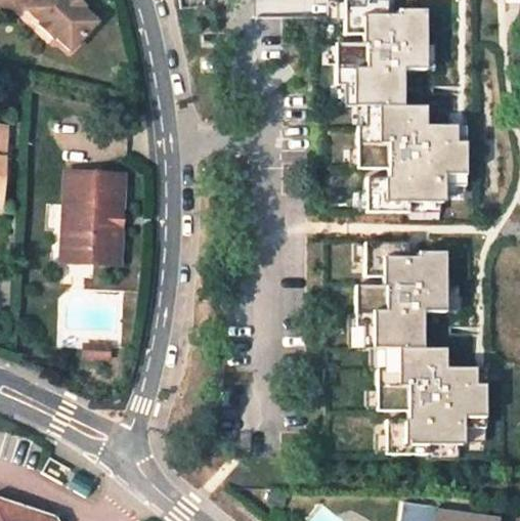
[(27,0),(24,4),(41,19),(39,22),(55,36),(57,34),(75,49),(101,19),(86,5),(88,3),(84,0),(27,0)]
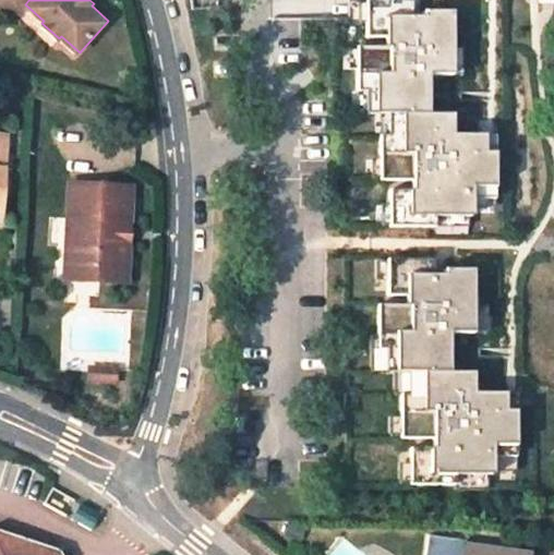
[(370,20),(370,0),(358,0),(358,20),(370,20)]
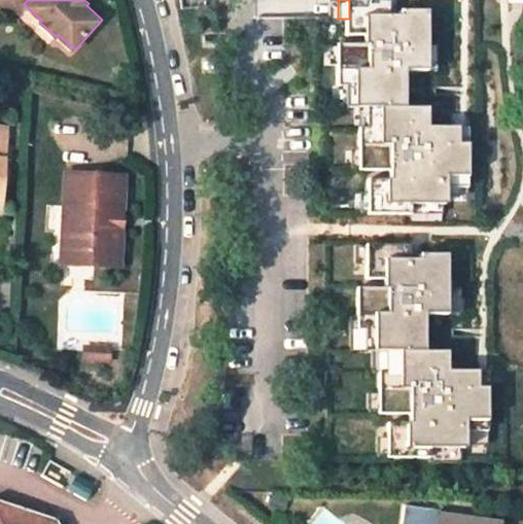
[(349,0),(349,19),(350,33),(371,33),(371,42),(341,42),(341,44),(341,63),(341,84),(348,83),(349,105),(361,105),(371,105),(371,126),(362,126),(362,147),(362,165),(362,168),(393,168),(393,177),(372,177),(372,191),(372,209),(372,211),(413,211),(413,202),(446,202),(450,202),(450,193),(450,184),(472,184),(471,125),(464,125),(431,125),(431,105),(409,105),(408,68),(431,68),(431,43),(431,8),(404,8),(404,13),(398,13),(392,13),(392,0),(349,0)]
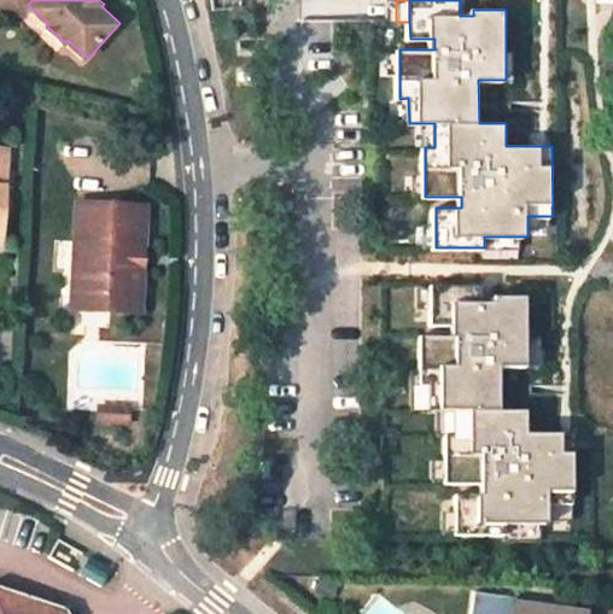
[(515,51),(506,51),(506,80),(515,80),(515,51)]
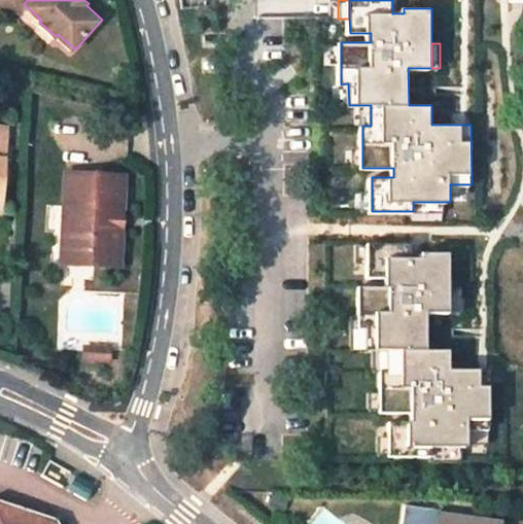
[(341,105),(349,105),(348,83),(341,84),(341,105)]
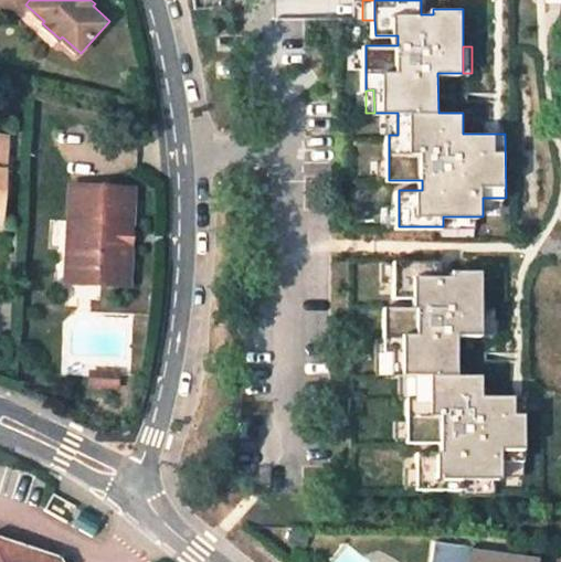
[(388,113),(389,135),(398,135),(398,113),(388,113)]
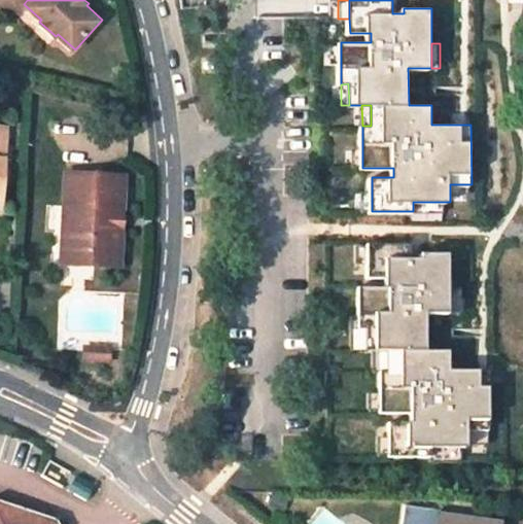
[(0,203),(4,204),(8,153),(9,128),(0,127),(0,203)]
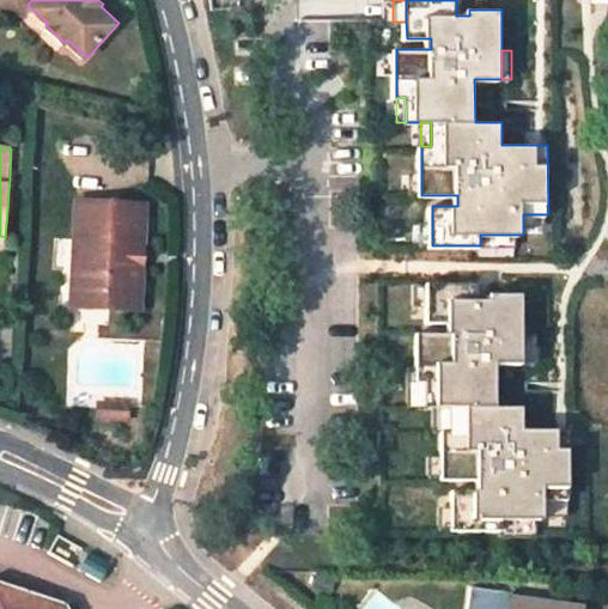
[(412,192),(421,192),(421,171),(412,171),(412,192)]
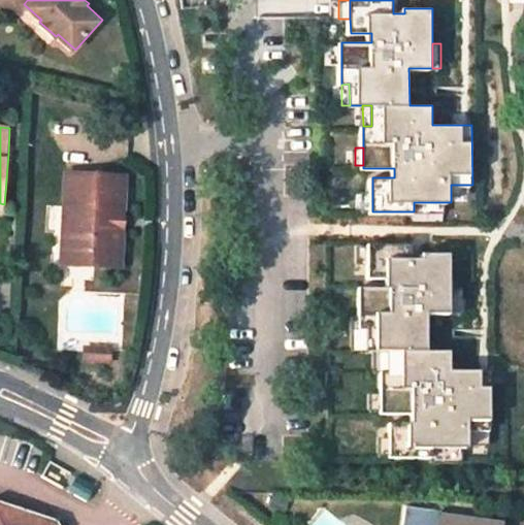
[(118,208),(125,209),(127,172),(68,169),(64,244),(91,245),(91,261),(122,262),(125,223),(117,223),(118,208)]
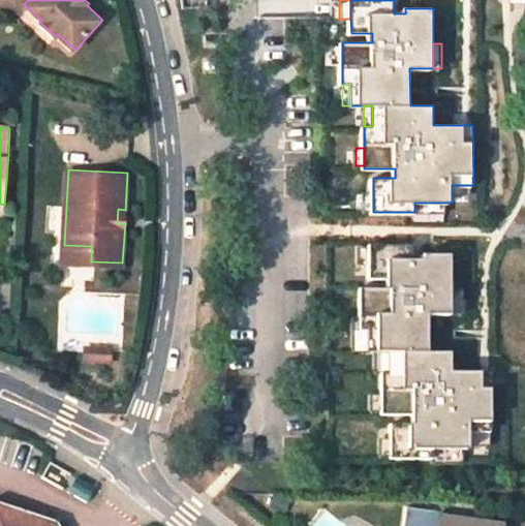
[(473,185),(452,185),(452,193),(457,193),(473,193),(473,185)]
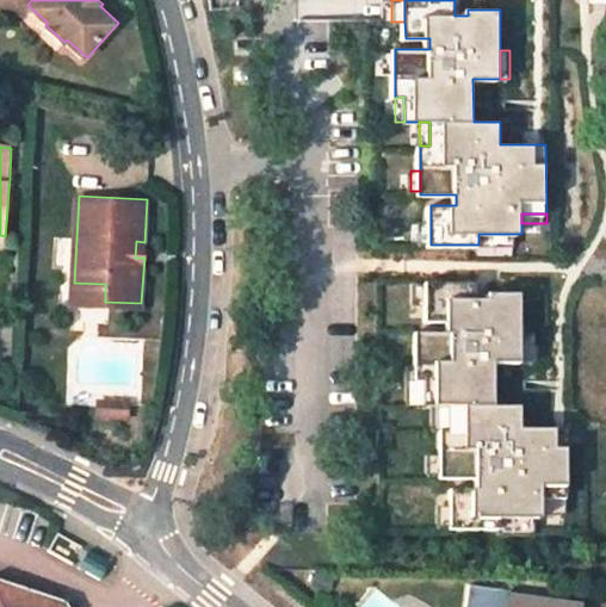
[(431,242),(431,222),(420,222),(421,242),(431,242)]
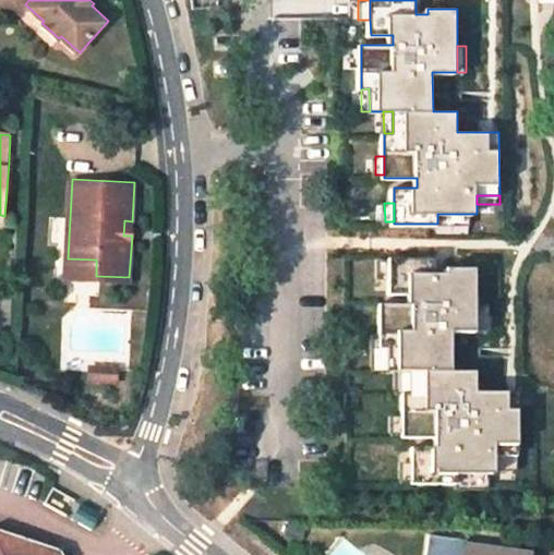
[(472,224),(472,214),(437,214),(437,224),(472,224)]
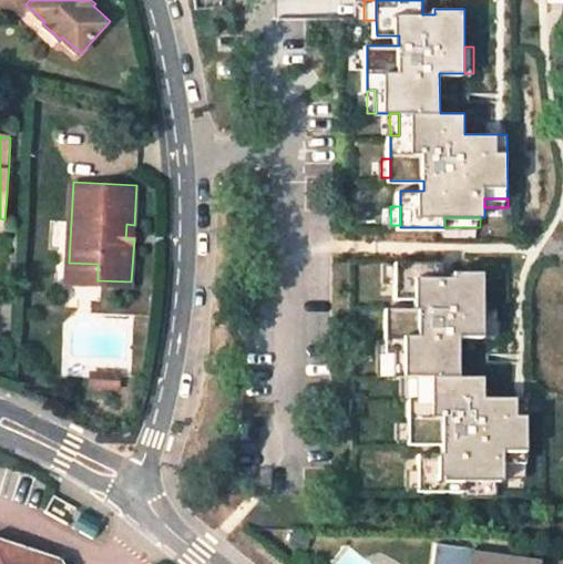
[(443,260),(397,260),(397,263),(397,283),(397,297),(420,297),(420,307),(387,308),(387,309),(387,329),(387,339),(387,352),(396,352),(397,376),(403,376),(420,376),(419,398),(410,398),(411,420),(411,440),(411,442),(443,442),(443,452),(420,452),(421,468),(421,488),(421,490),(466,490),(466,480),(500,480),(505,480),(505,475),(504,461),(529,461),(528,397),(522,397),(484,397),(484,376),(460,376),(460,336),(485,336),(485,309),(484,272),(454,272),(454,277),(450,277),(443,277),(443,260)]
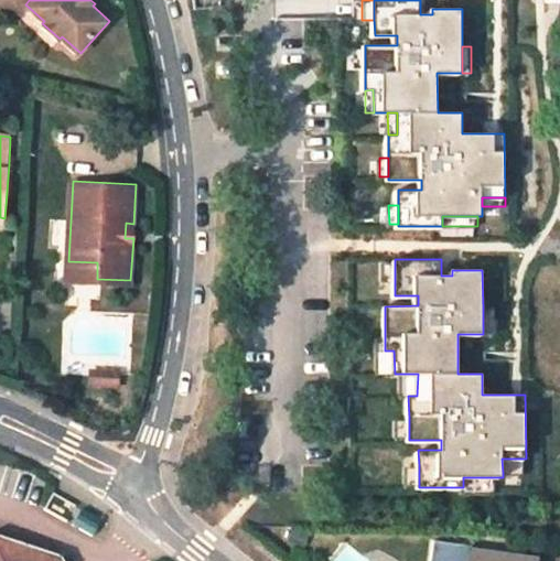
[(68,261),(67,277),(97,279),(97,262),(68,261)]
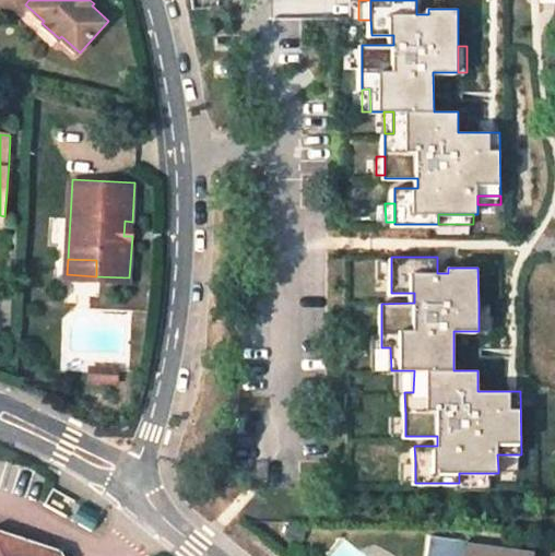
[(391,279),(391,259),(379,259),(379,279),(391,279)]
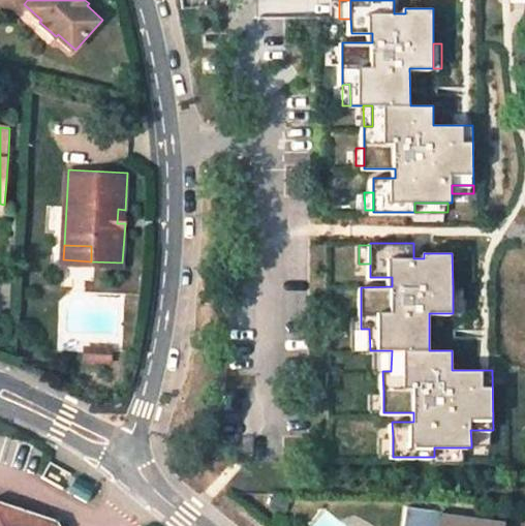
[(464,288),(453,288),(453,313),(464,313),(464,288)]
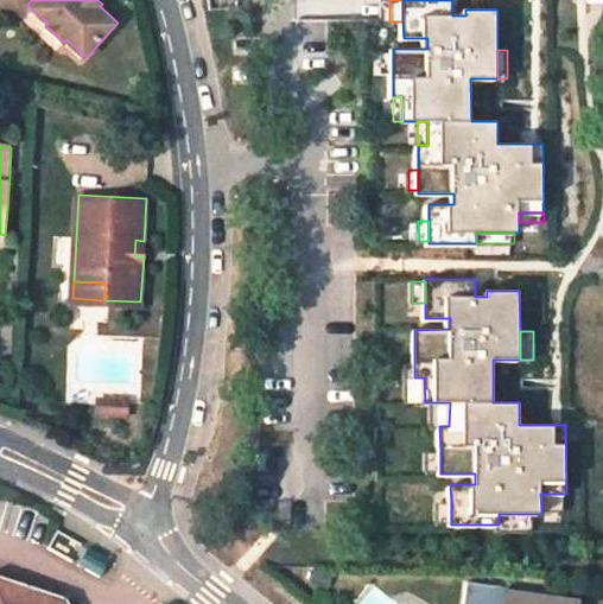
[(407,402),(425,402),(424,377),(414,377),(414,363),(406,363),(407,402)]
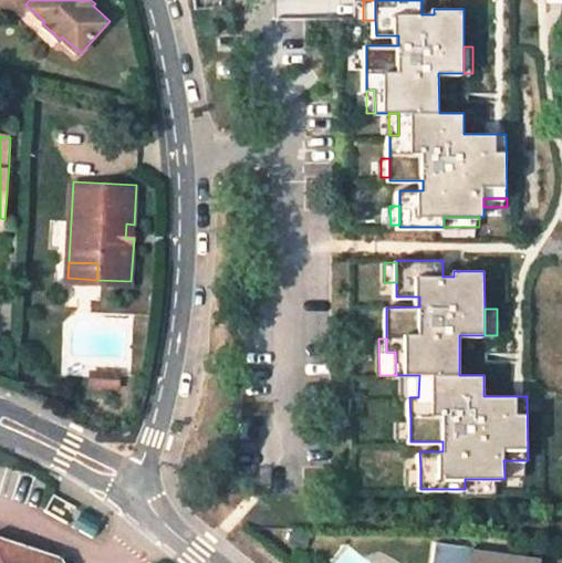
[(403,397),(409,397),(418,397),(419,375),(403,375),(403,397)]
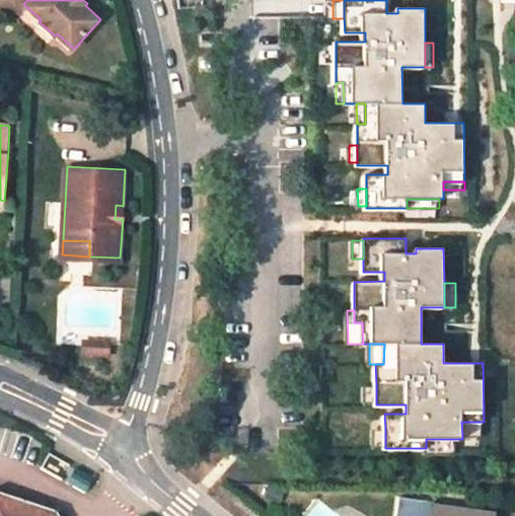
[(365,402),(376,402),(376,384),(365,385),(365,402)]
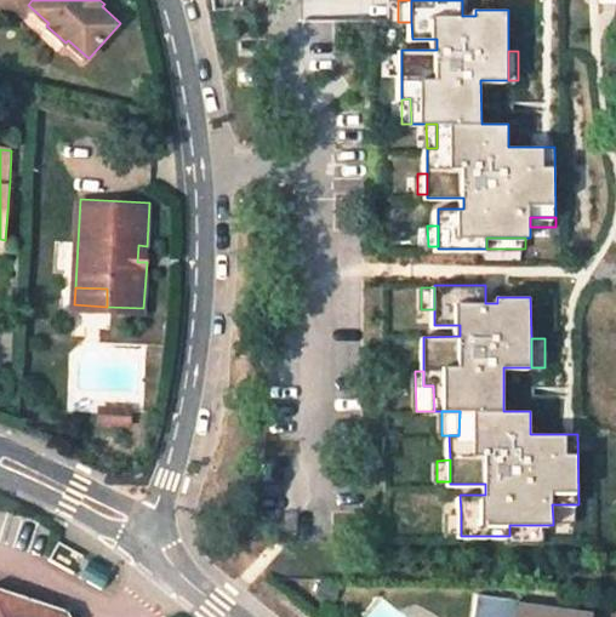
[(579,504),(552,504),(553,520),(579,520),(579,504)]
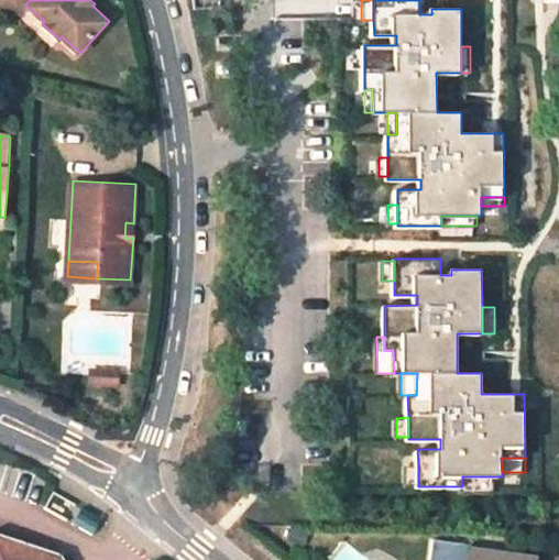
[(418,484),(418,464),(406,464),(406,484),(418,484)]
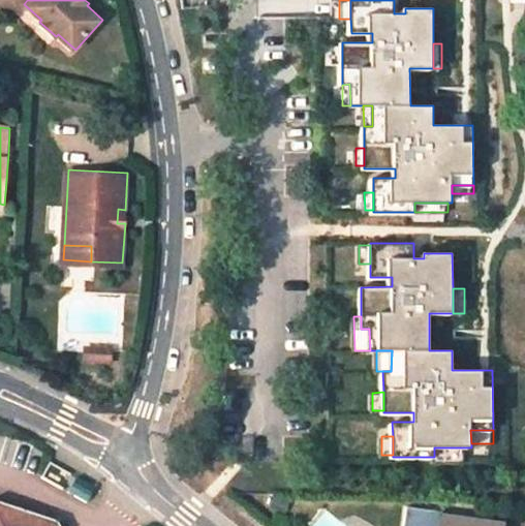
[(466,461),(466,447),(434,447),(434,457),(434,461),(466,461)]
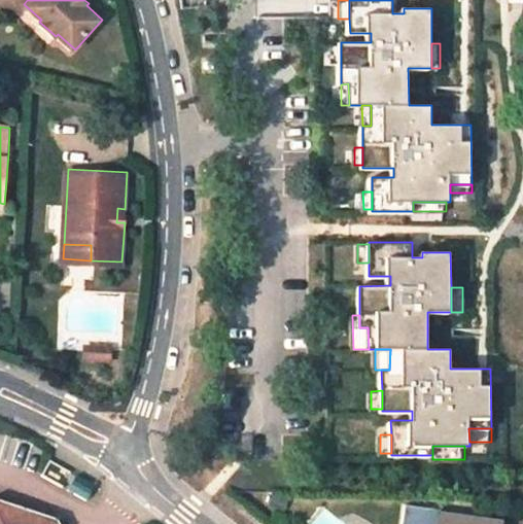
[(58,523),(54,514),(0,495),(0,523),(58,523)]
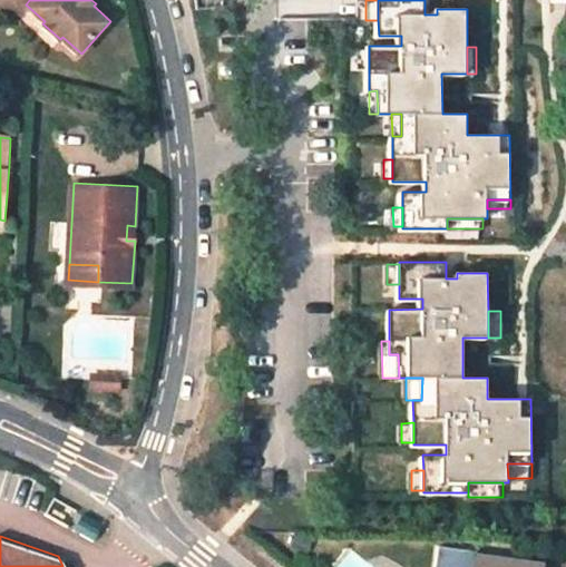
[(545,566),(546,563),(484,554),(485,549),(443,544),(439,566),(545,566)]
